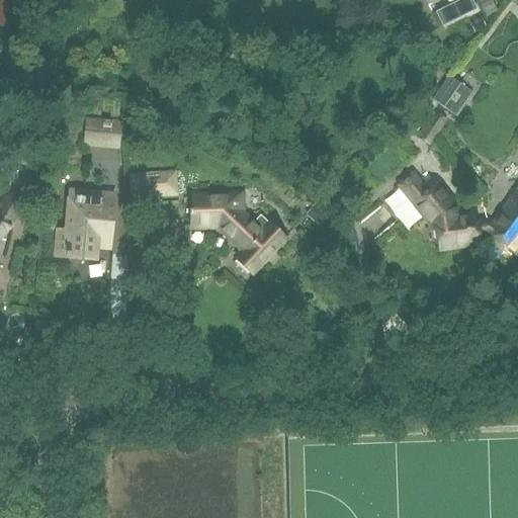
[(5,0),(0,0),(0,23),(9,22),(5,0)]
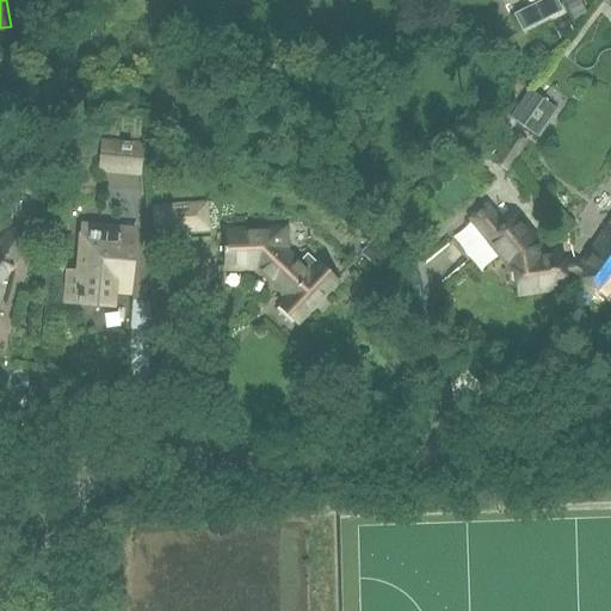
[(557,0),(535,0),(514,11),(522,26),(561,7),(557,0)]
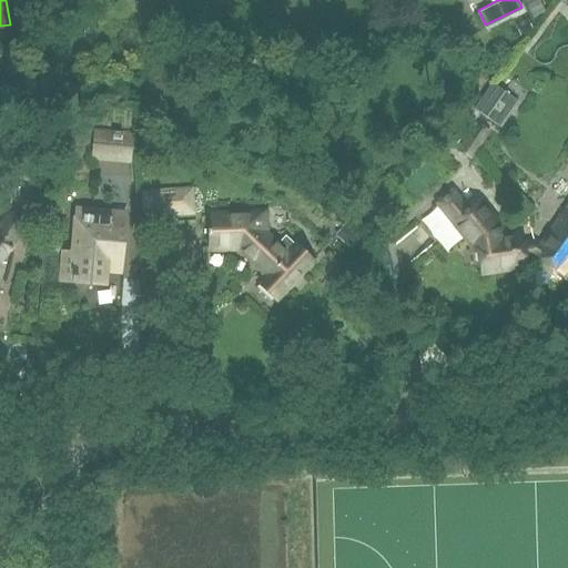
[(524,0),(530,11),(543,6),(539,0),(524,0)]
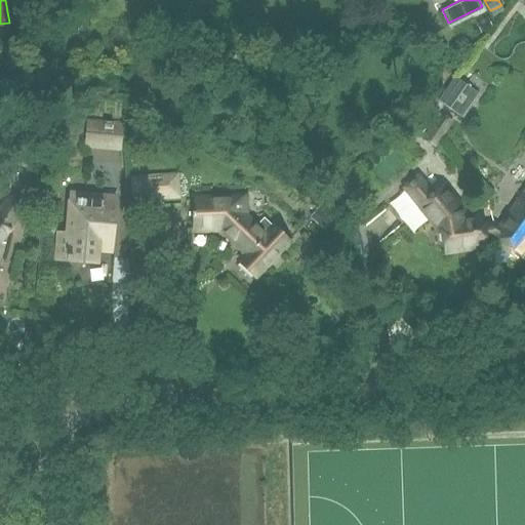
[(488,17),(477,24),(481,34),(493,28),(488,17)]
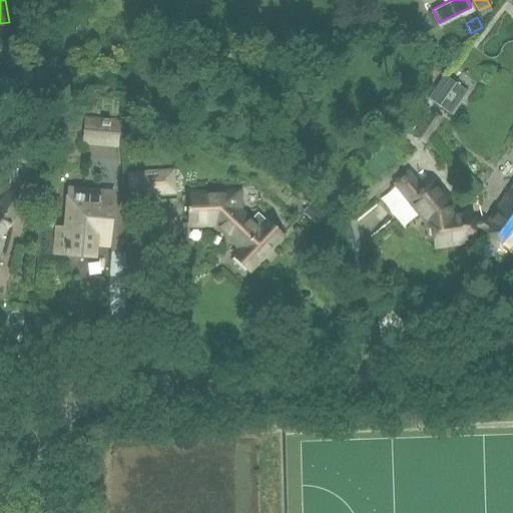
[(41,28),(39,46),(49,47),(51,29),(41,28)]
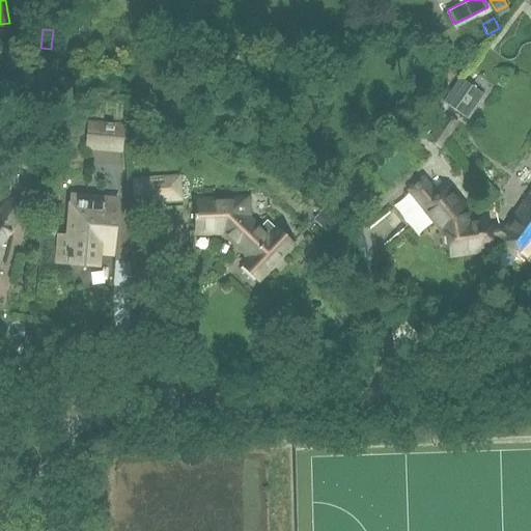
[(408,36),(398,43),(403,51),(414,45),(408,36)]
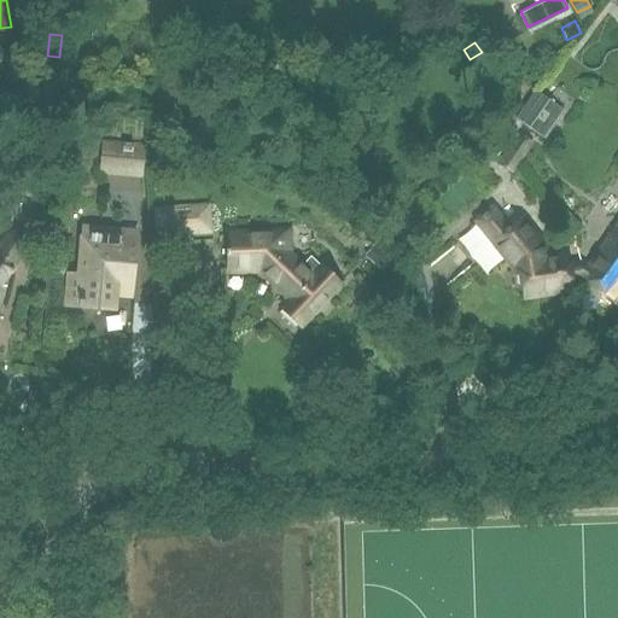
[(547,99),(534,89),(514,118),(528,127),(547,99)]
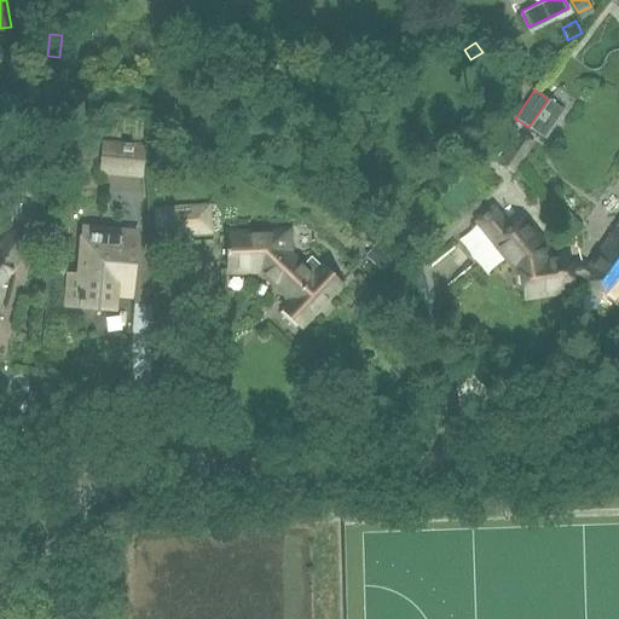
[(534,144),(521,134),(510,150),(520,157),(521,161),(534,144)]
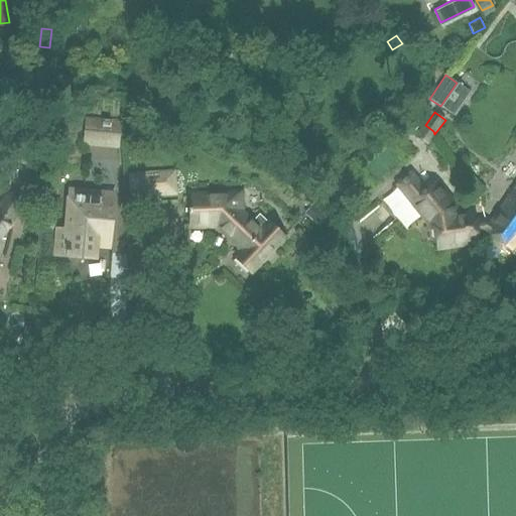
[(414,118),(402,124),(416,133),(422,124),(414,118)]
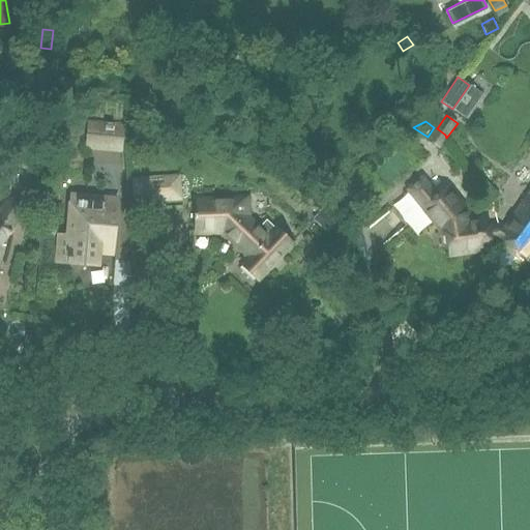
[(104,152),(106,123),(87,122),(85,152),(104,152)]
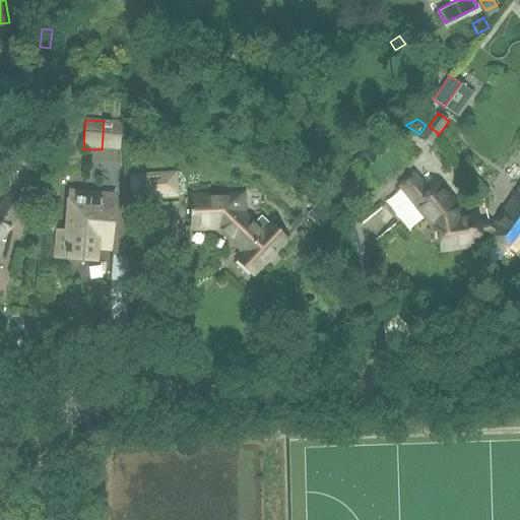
[(437,132),(429,126),(420,138),(431,145),(438,135),(437,132)]
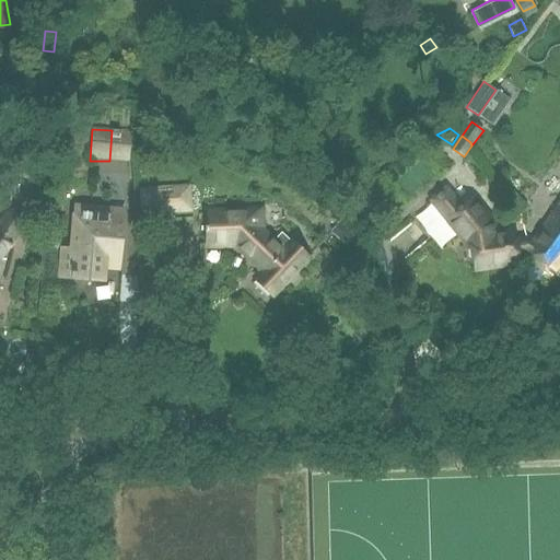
[(531,243),(529,241),(526,238),(515,240),(513,229),(499,232),(497,221),(473,194),(463,203),(446,184),(428,199),(462,243),(469,244),(474,270),(518,263),(517,253),(526,252),(525,251),(531,243)]
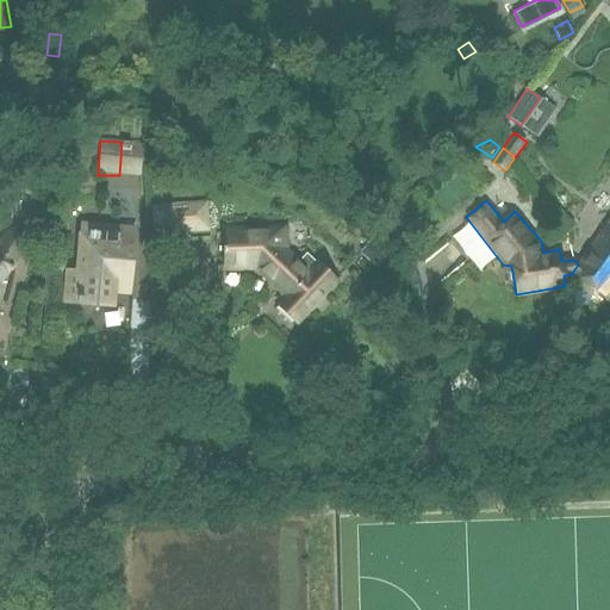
[(205,201),(153,205),(155,231),(207,228),(205,201)]
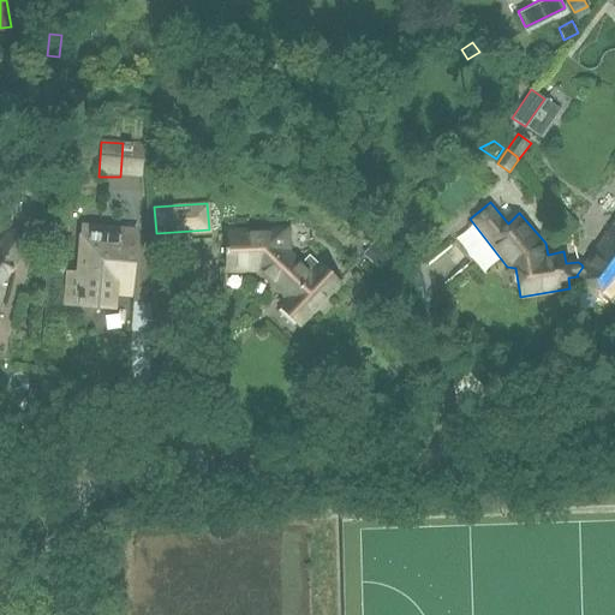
[(614,222),(584,266),(581,264),(583,267),(577,275),(578,276),(579,276),(608,297),(614,286),(614,222)]
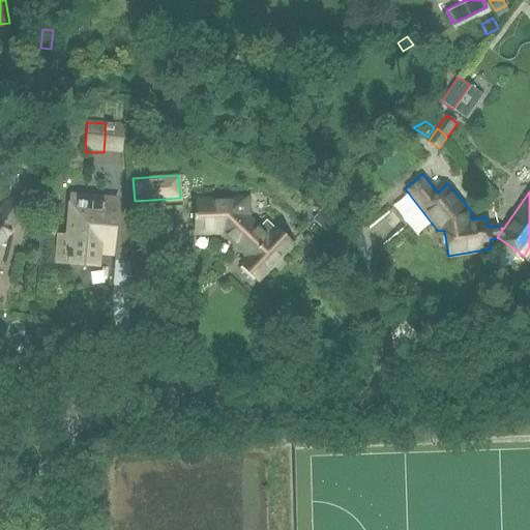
[(194,196),(195,236),(230,235),(252,256),(242,265),(257,278),(258,277),(260,280),(266,273),(263,270),(267,267),(268,268),(281,256),(278,255),(289,243),(265,221),(261,225),(249,215),(252,213),(249,203),(243,195),(194,196)]
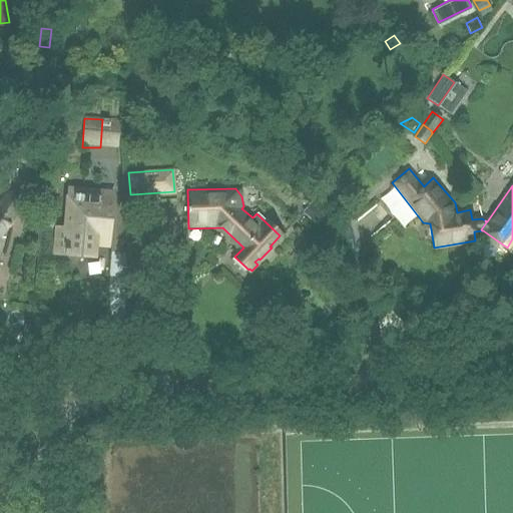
[(109,226),(111,192),(67,189),(65,207),(68,208),(66,229),(57,228),(55,252),(75,254),(75,257),(93,259),(94,243),(109,244),(111,226),(109,226)]
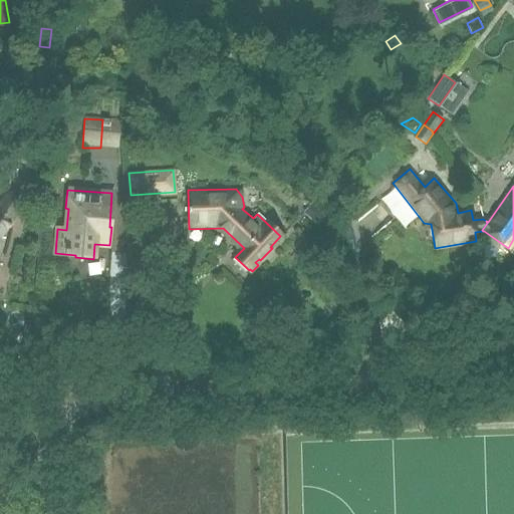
[(0,242),(0,241),(0,233),(4,228),(7,229),(10,225),(9,221),(22,204),(23,199),(14,192),(9,195),(0,207),(0,242)]
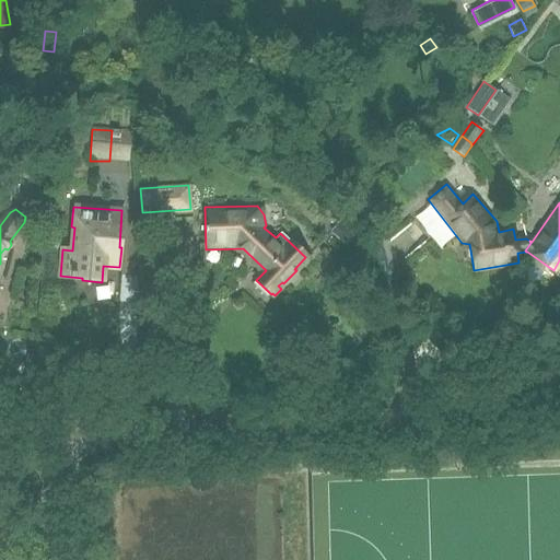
[(32,211),(21,231),(32,236),(43,217),(32,211)]
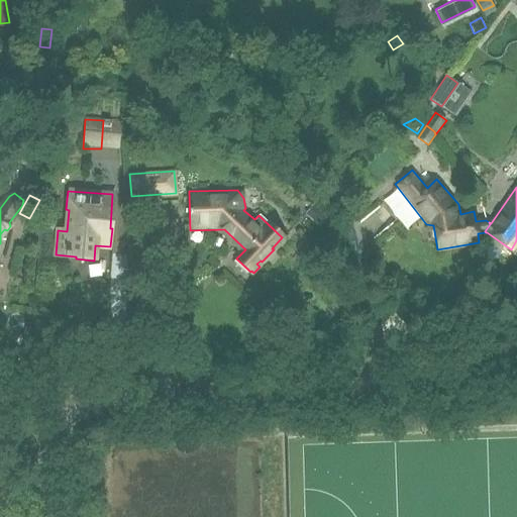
[(314,205),(305,214),(317,225),(326,216),(314,205)]
